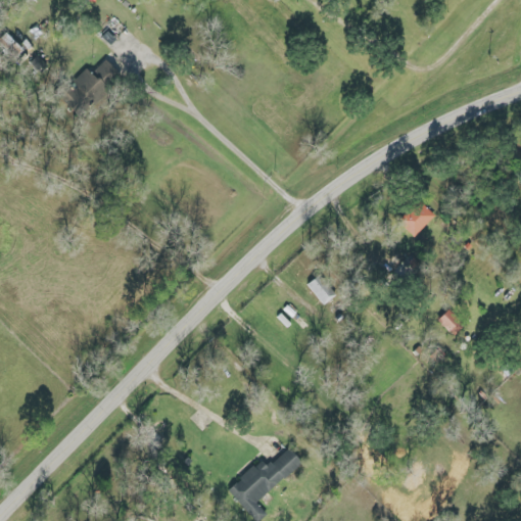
[(0,37),(0,48),(13,61),(25,50),(5,32),(0,37)]
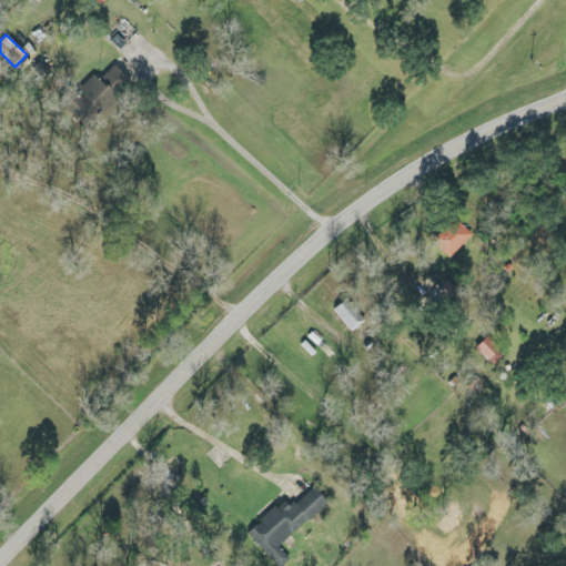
[(133,84),(114,63),(72,102),(92,123),(133,84)]
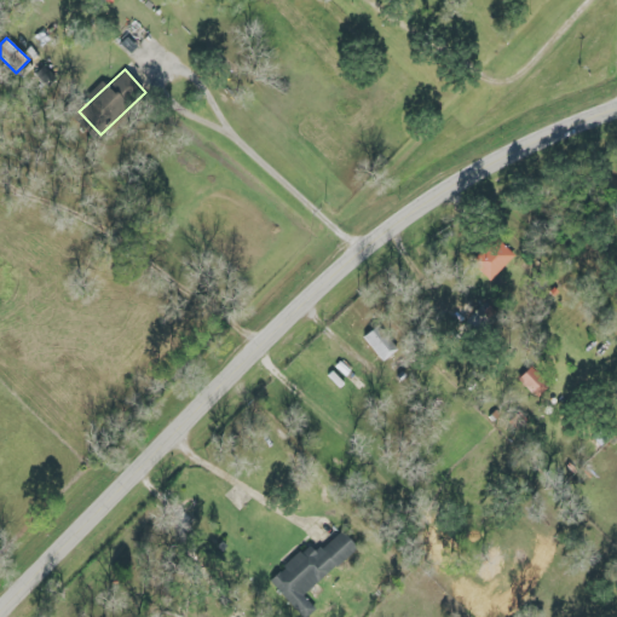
[(515,255),(500,238),(479,259),(494,275),(515,255)]
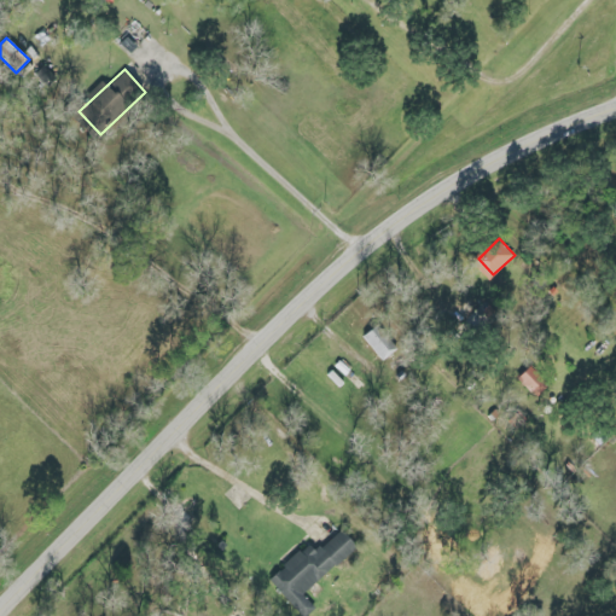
[(384,361),(399,348),(378,324),(364,336),(384,361)]
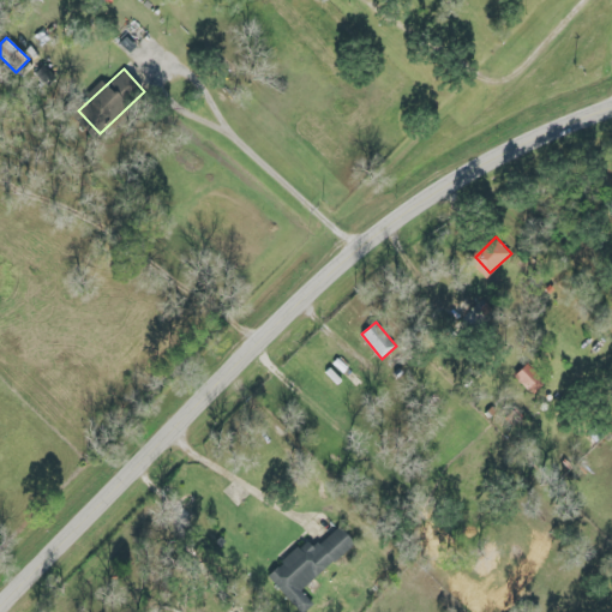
[(533,395),(546,383),(527,361),(514,375),(533,395)]
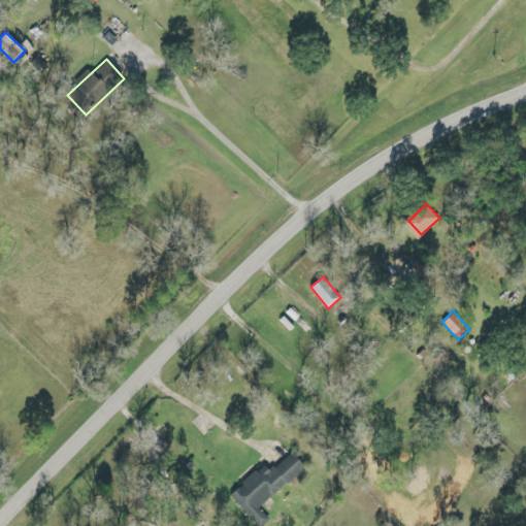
[(514,379),(524,369),(515,359),(504,369),(514,379)]
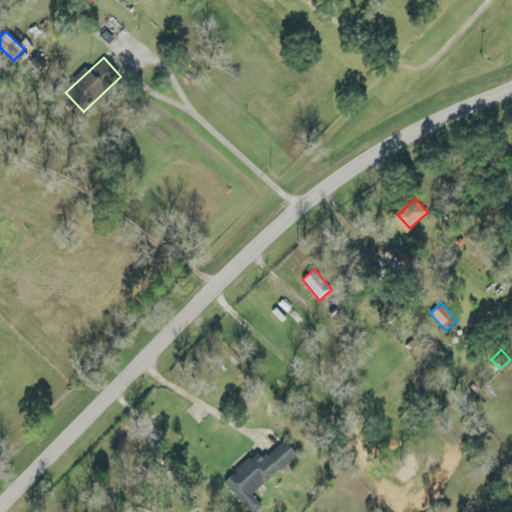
[(254,493),(297,455),(284,440),(263,458),(257,451),(223,481),(250,511),(253,511),(263,504),(254,493)]
